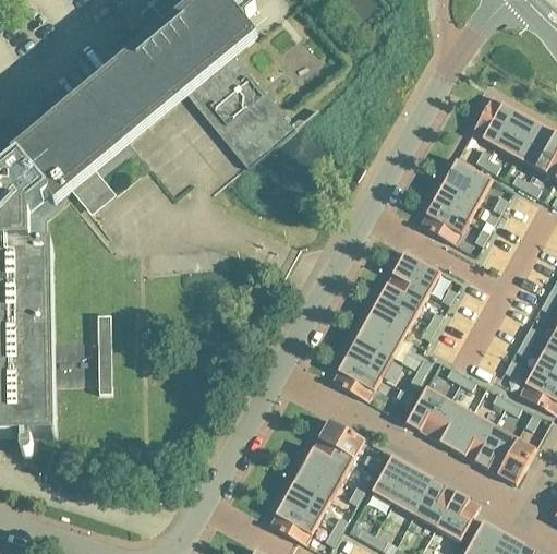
[(28,212),(47,196),(53,204),(80,182),(81,182),(84,182),(85,180),(86,178),(186,95),(245,167),(247,169),(294,131),(233,57),(257,37),(242,19),(254,9),(254,5),(253,2),(252,0),(249,0),(245,1),(234,10),(226,0),(196,0),(191,4),(188,0),(108,0),(144,43),(11,153),(12,154),(0,164),(0,437),(20,437),(20,448),(20,450),(22,453),(25,455),(28,454),(31,452),(32,448),(32,437),(56,436),(52,243),(29,243),(28,212)]
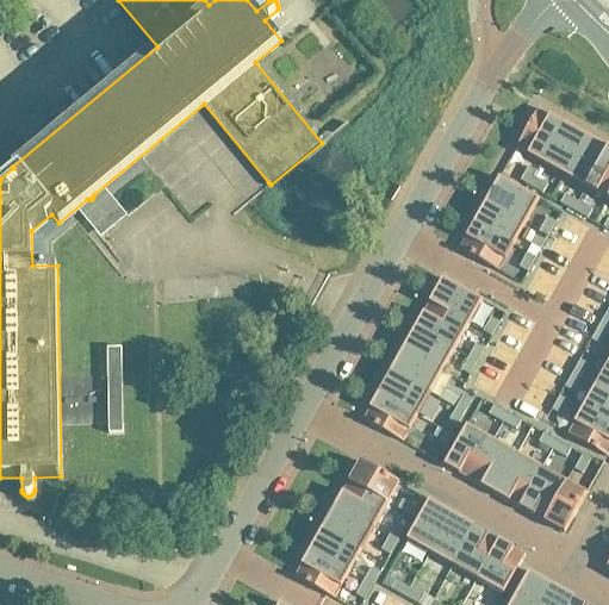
[(515,144),(541,158),(563,119),(555,114),(546,110),(536,104),(515,144)]
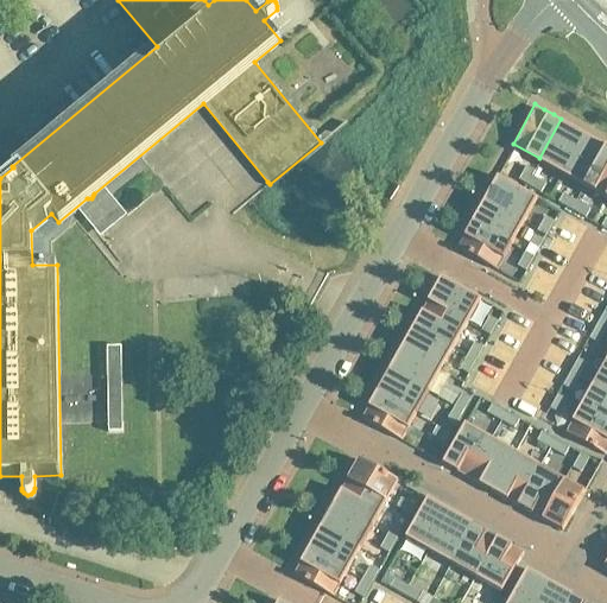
[(583,131),(561,119),(539,158),(562,170),(583,131)]
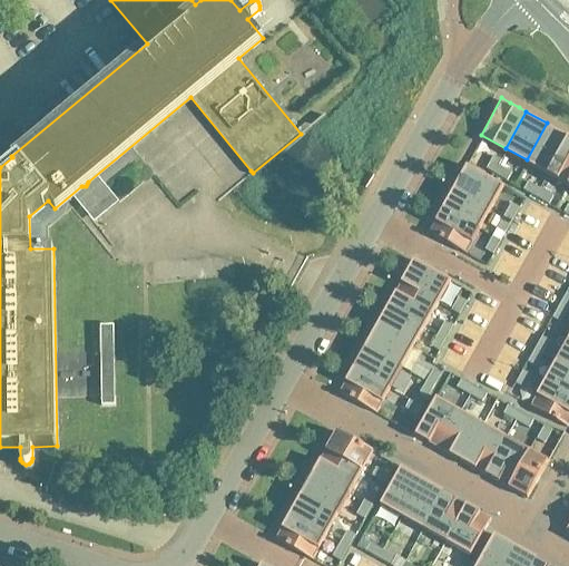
[(527,159),(547,172),(568,135),(558,129),(549,125),(547,123),(527,159)]
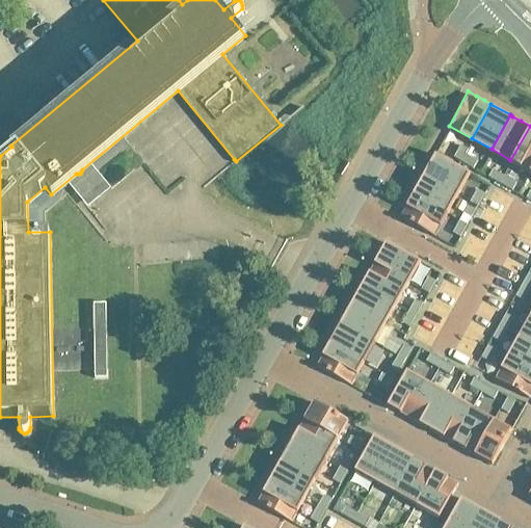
[(510,160),(529,170),(530,167),(530,126),(510,160)]
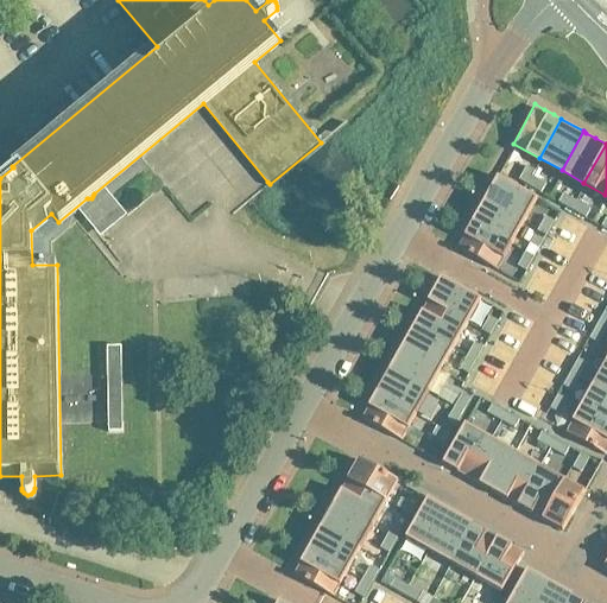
[(518,176),(526,181),(531,172),(533,167),(525,163),(518,176)]
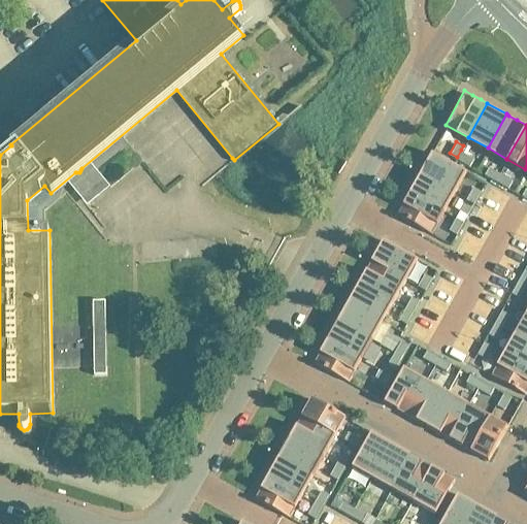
[(421,169),(420,170),(454,189),(465,169),(431,150),(429,154),(425,161),(423,163),(421,169)]
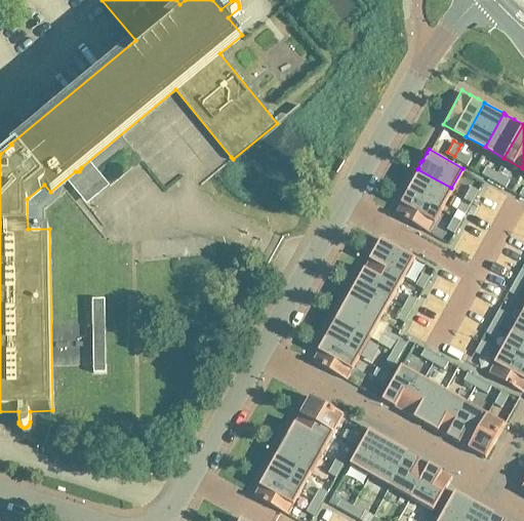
[(458,149),(454,156),(466,162),(470,155),(458,149)]
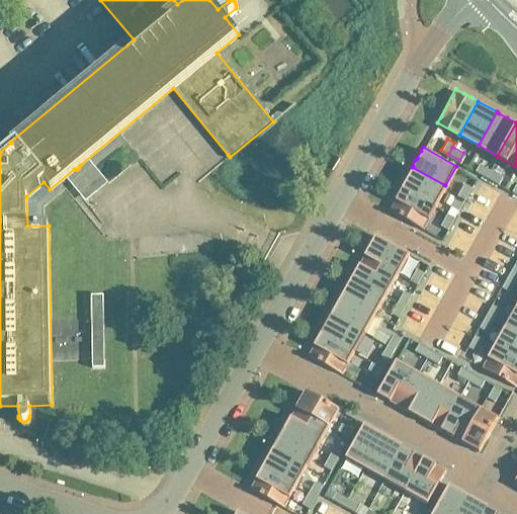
[(475,169),(486,175),(491,168),(479,162),(475,169)]
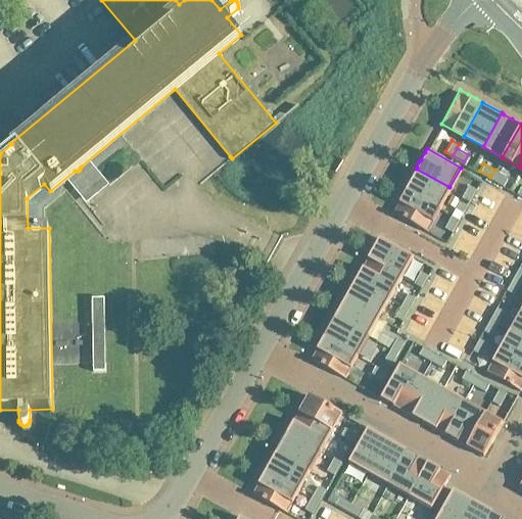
[(439,206),(449,187),(416,169),(414,171),(410,179),(409,181),(405,188),(439,206)]
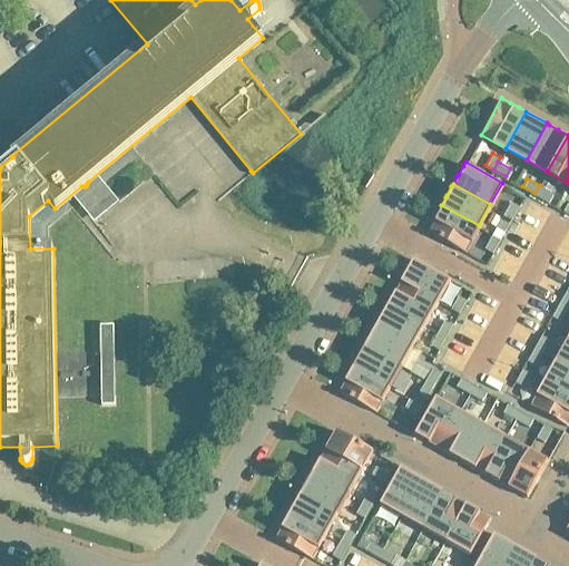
[(552,193),(540,185),(535,193),(548,201),(552,193)]
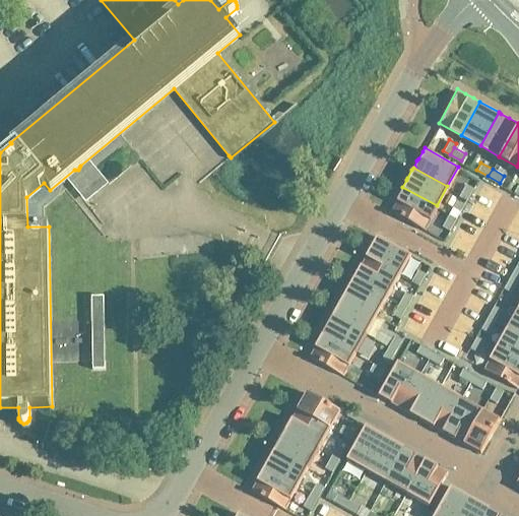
[(459,193),(467,197),(473,186),(466,182),(459,193)]
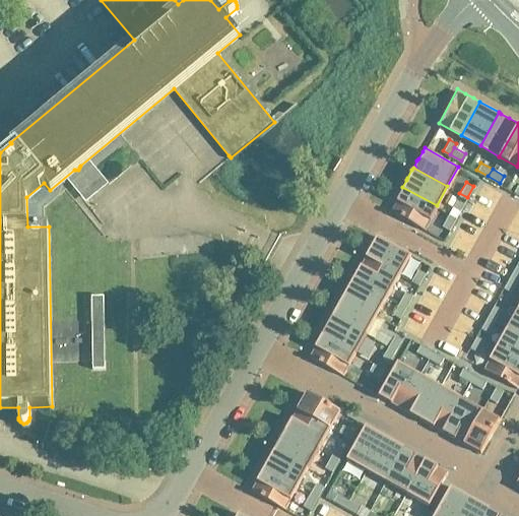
[(424,228),(437,205),(402,187),(390,208),(424,228)]
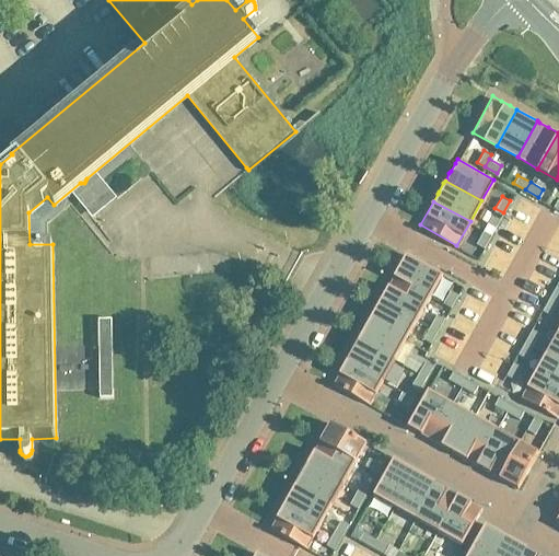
[(503,212),(495,208),(488,220),(496,224),(503,212)]
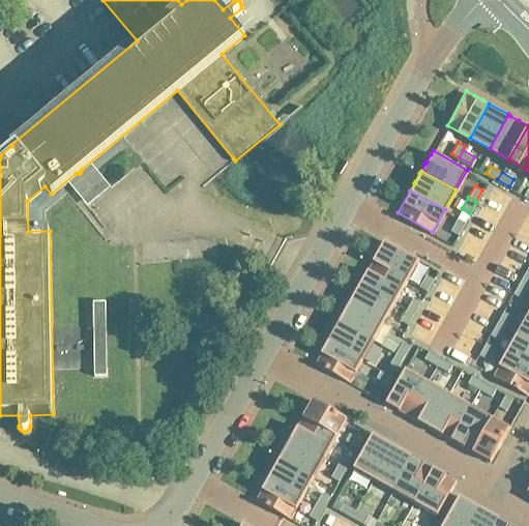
[(452,229),(460,233),(466,221),(459,216),(452,229)]
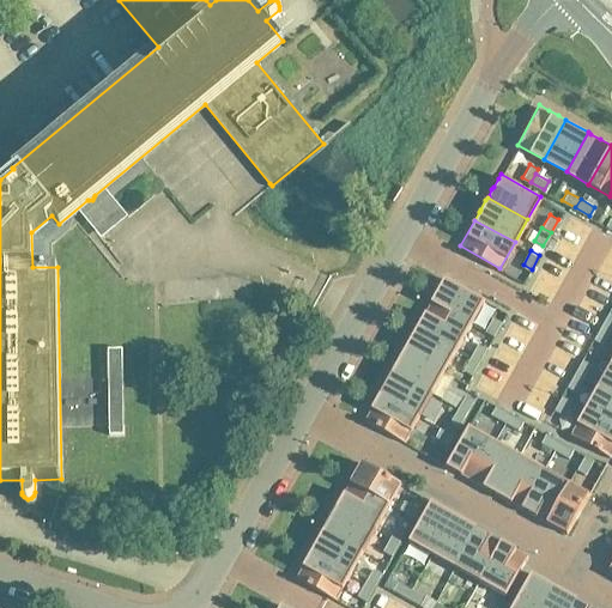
[(443,275),(430,298),(471,321),(483,298),(443,275)]
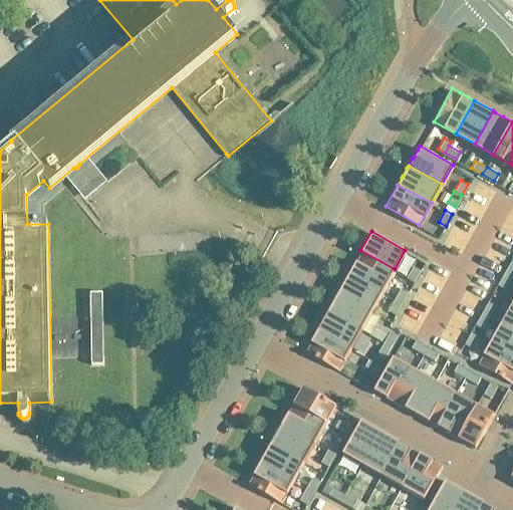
[(382,290),(395,269),(360,250),(356,258),(353,264),(349,271),(382,290)]
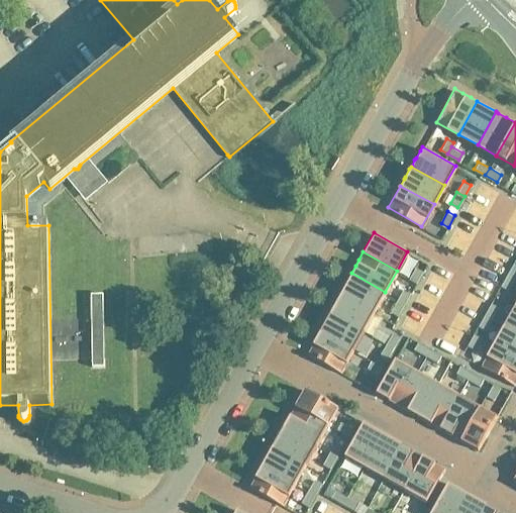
[(506,273),(514,277),(515,272),(515,263),(513,262),(506,273)]
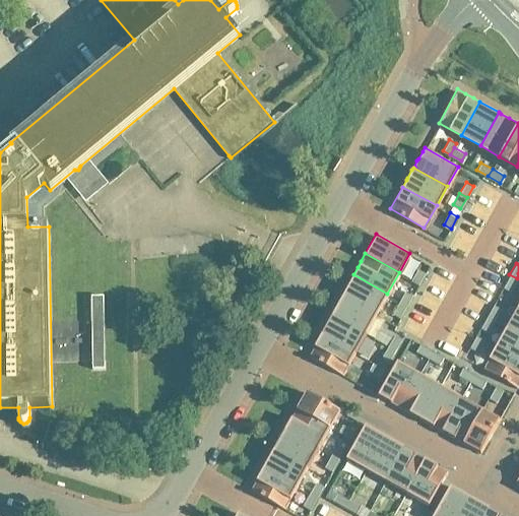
[(412,280),(419,284),(426,272),(418,268),(412,280)]
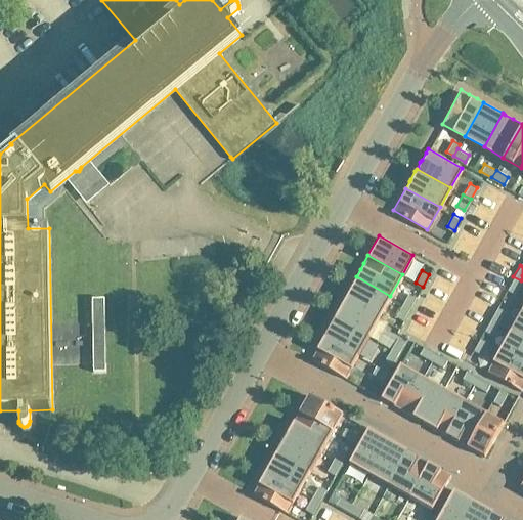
[(356,276),(345,296),(379,315),(390,296),(356,276)]
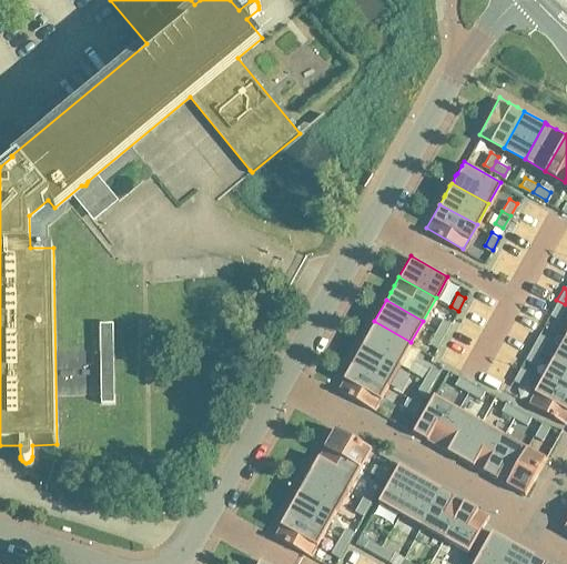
[(557,316),(565,304),(556,300),(549,312),(557,316)]
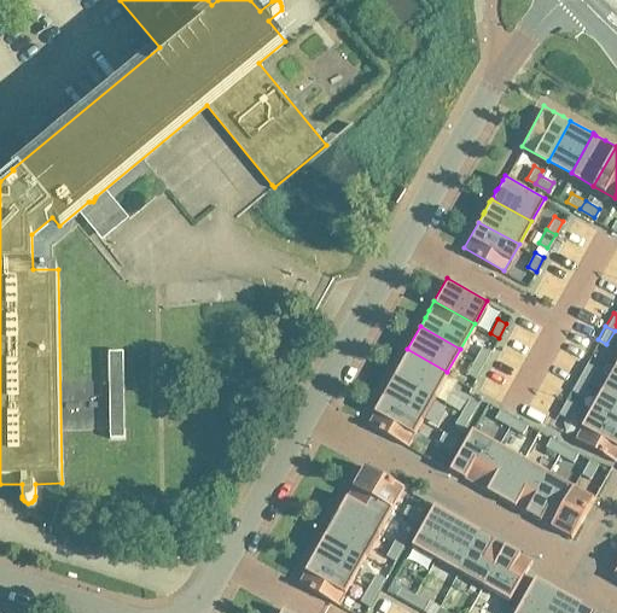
[(511,328),(506,339),(525,349),(530,338),(511,328)]
